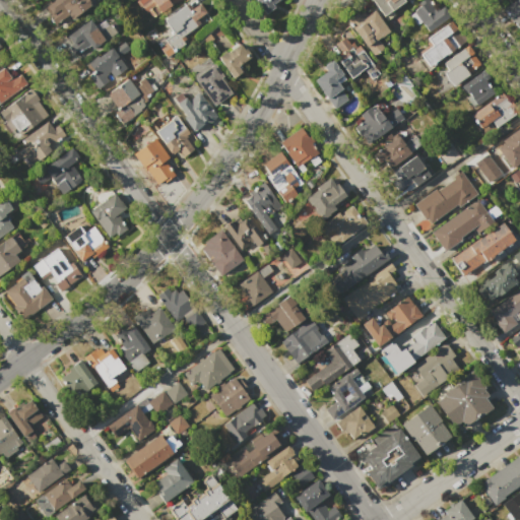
[(46,5),(52,0),(75,0),(76,1),(77,0),(85,0),(89,5),(71,18),(68,15),(55,25),(49,15),(52,13),(46,5)]
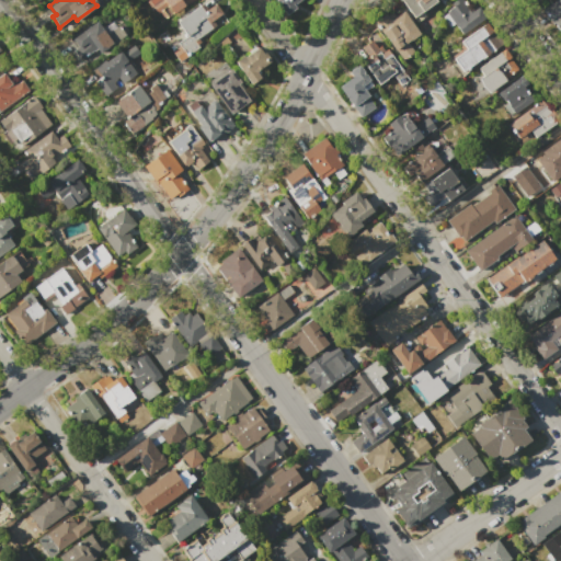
[(149,0),(181,0),(185,6),(164,21),(158,11),(167,6),(161,0),(159,0),(153,6),(149,0)]
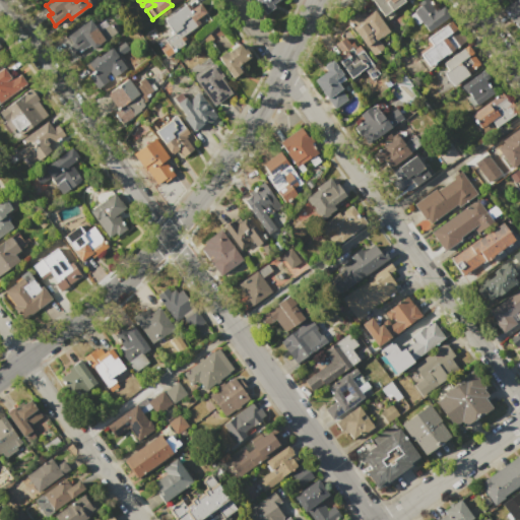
[(256,0),(279,0),(264,11),(256,0)]
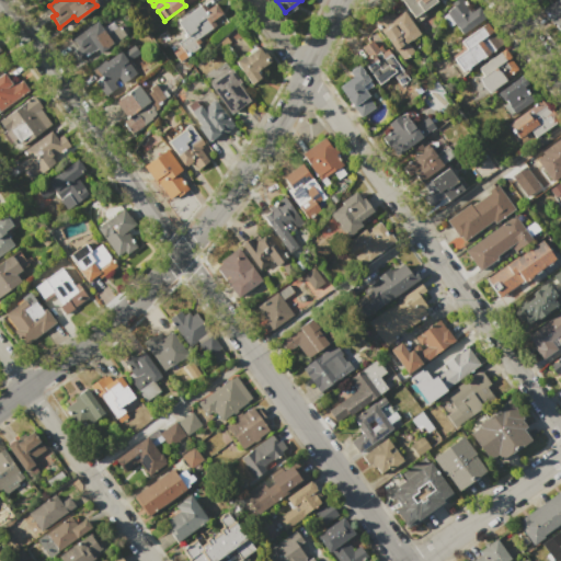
[(400,0),(434,0),(435,1),(422,11),(425,15),(416,22),(400,0)]
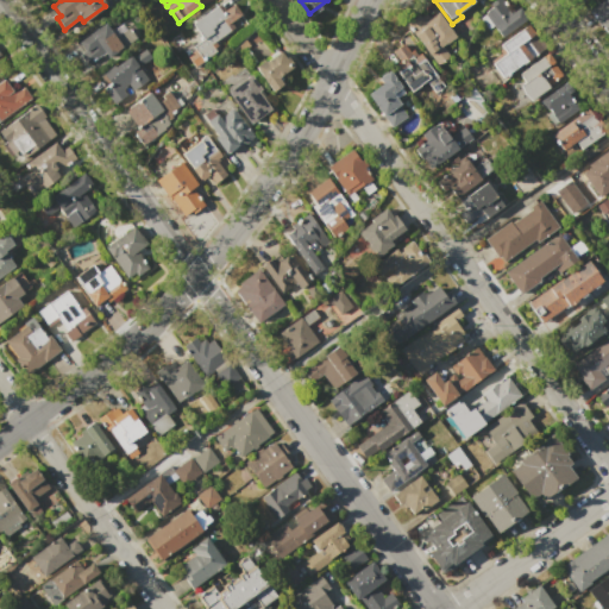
[(481,8),(491,0),(500,0),(510,14),(519,8),(526,19),(501,37),(493,25),(488,29),(479,18),(484,14),(481,8)]
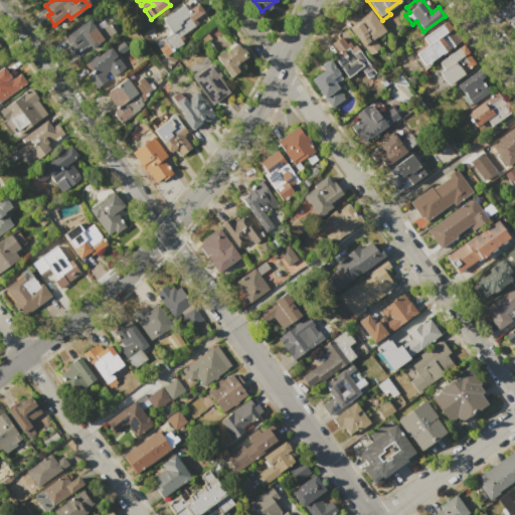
[(497,8),(508,0),(514,0),(514,26),(512,29),(497,8)]
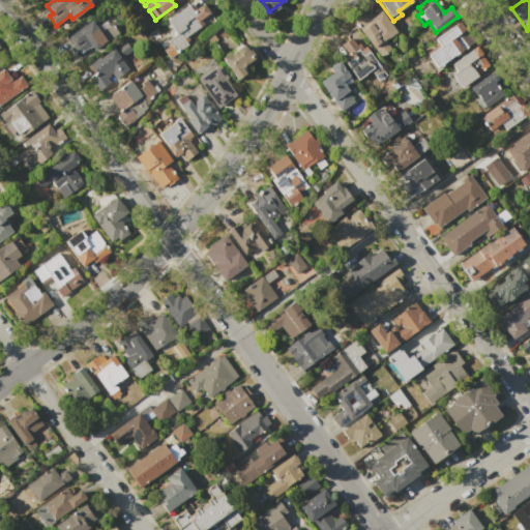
[(169,59),(162,49),(169,43),(168,41),(175,35),(166,22),(192,3),(195,8),(202,3),(209,13),(201,20),(204,24),(186,36),(189,40),(186,41),(188,45),(169,59)]
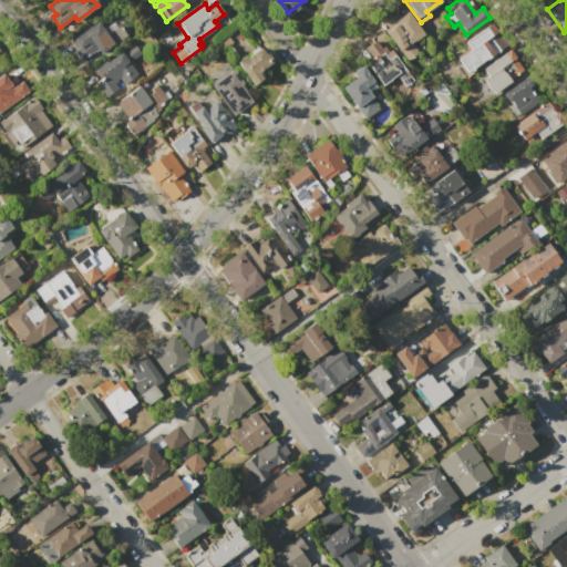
[(379,21),(390,13),(391,16),(395,12),(399,17),(408,10),(424,33),(411,43),(418,52),(408,60),(379,21)]
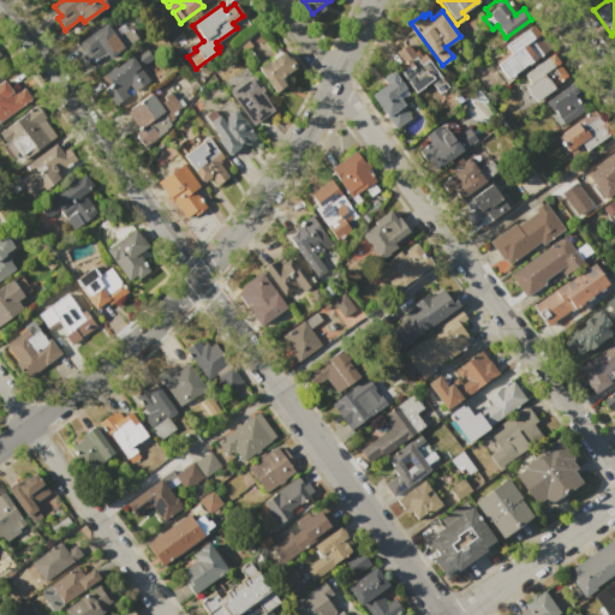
[(79,42),(106,23),(113,31),(123,24),(127,30),(131,28),(137,39),(109,59),(106,53),(88,66),(79,55),(85,52),(79,42)]
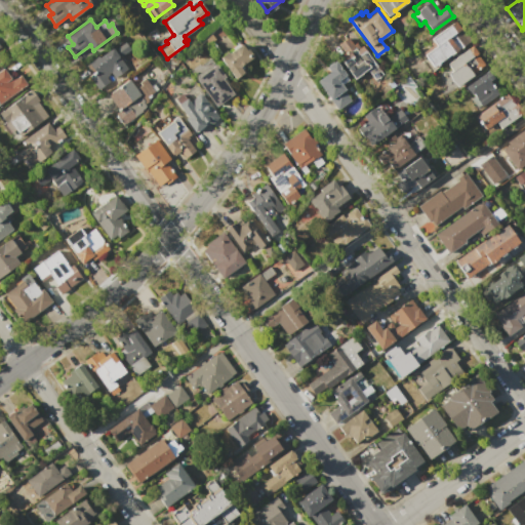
[(454,21),(469,40),(432,67),(417,47),(454,21)]
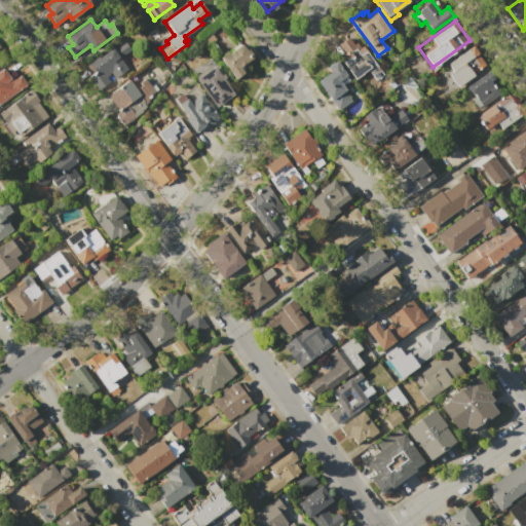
[(382,72),(374,78),(368,69),(354,79),(333,49),(348,37),(354,44),(357,43),(361,47),(363,46),(382,72)]
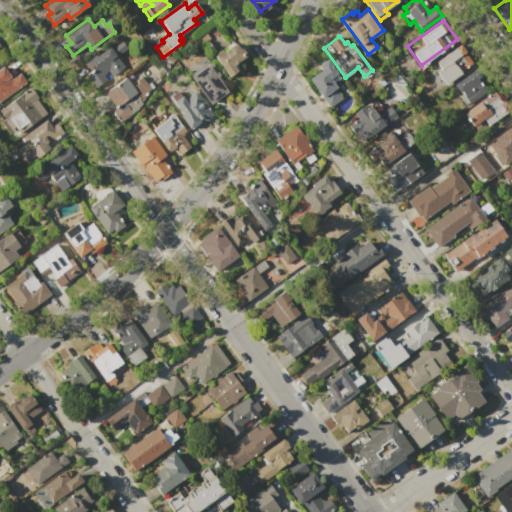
[(113,48),(122,41),(127,48),(118,55),(113,48)]
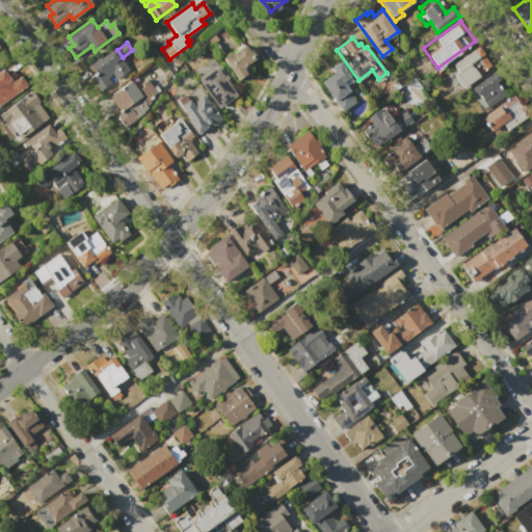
[(221,59),(231,52),(232,54),(237,50),(236,48),(241,45),(244,45),(248,51),(250,50),(256,58),(244,67),(246,69),(244,70),(246,73),(236,80),(221,59)]
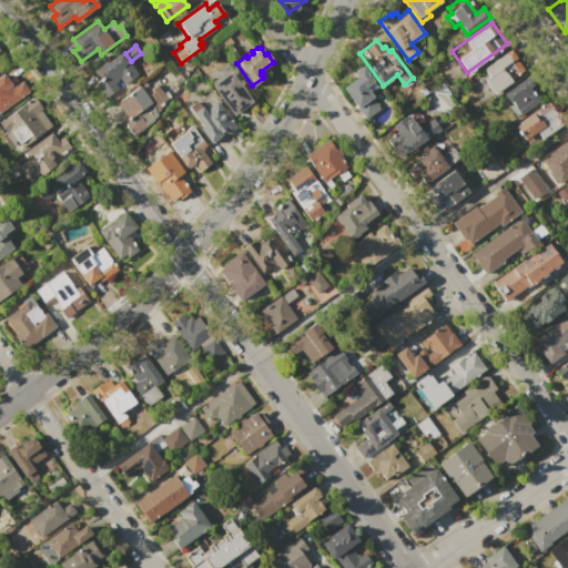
[(493,93),(484,80),(490,75),(485,69),(510,50),(525,70),(493,93)]
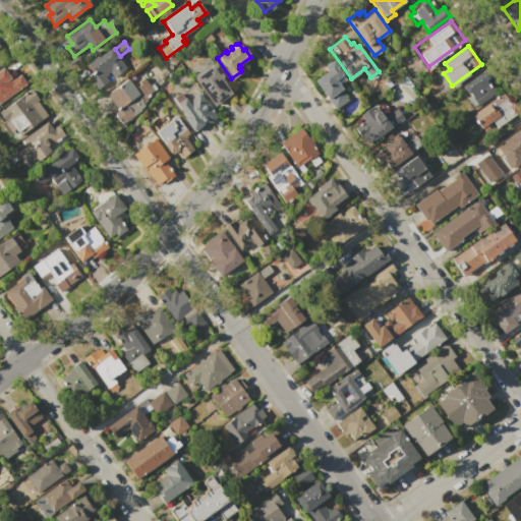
[(97,90),(89,76),(91,74),(91,73),(94,71),(88,63),(98,55),(99,56),(111,48),(126,69),(117,75),(111,74),(109,72),(107,73),(108,74),(105,76),(106,78),(105,83),(97,90)]
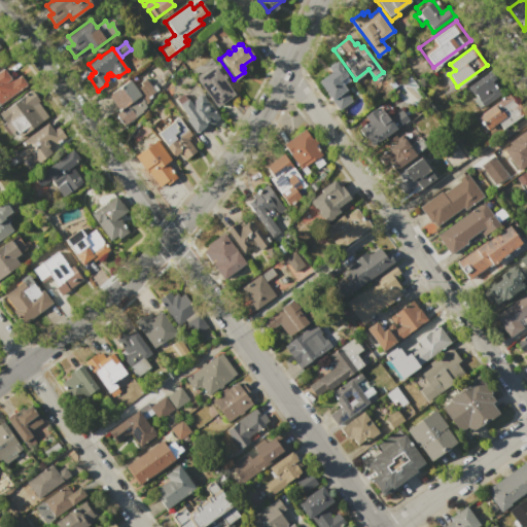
[(339,110),(318,81),(330,72),(327,68),(336,62),(350,80),(343,85),(346,90),(344,91),(351,100),(339,110)]
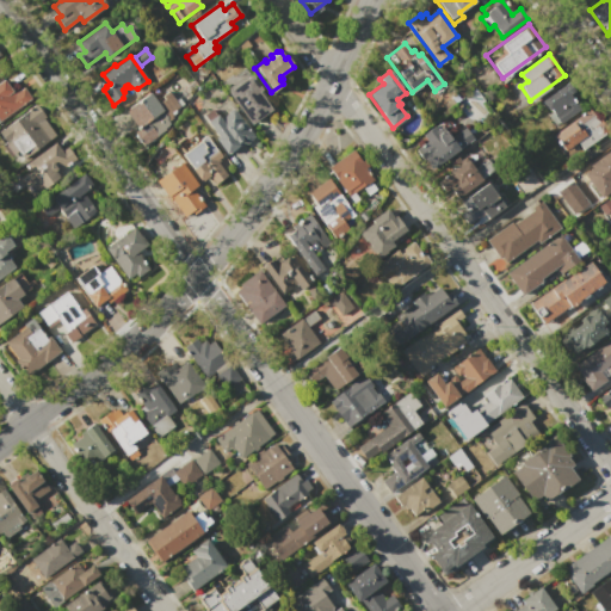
[(252,75),(263,90),(258,92),(271,109),(250,124),(227,92),(252,75)]
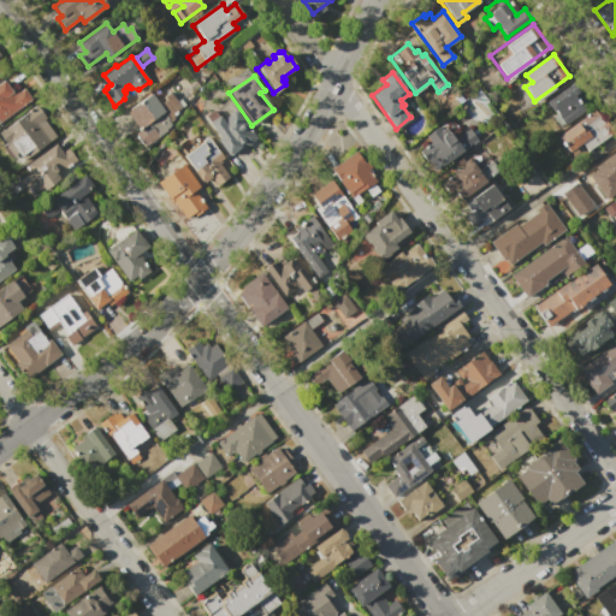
[(0,82),(4,80),(12,90),(15,89),(17,93),(23,88),(31,100),(0,122),(0,82)]
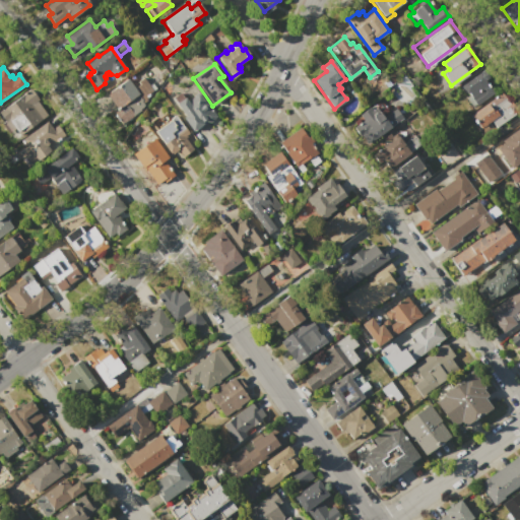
[(482,68),(494,83),(489,87),(493,93),(484,101),(483,99),(472,107),(466,98),(467,96),(459,85),(482,68)]
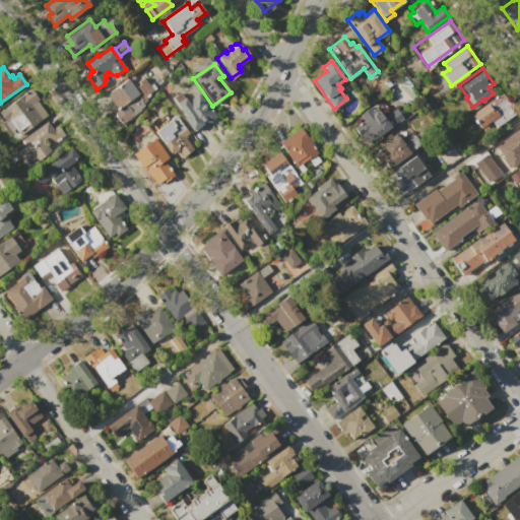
[(120,123),(112,112),(115,109),(105,94),(128,78),(135,88),(140,84),(138,82),(143,78),(149,85),(153,83),(156,88),(152,91),(154,92),(146,99),(147,101),(143,104),(145,106),(120,123)]
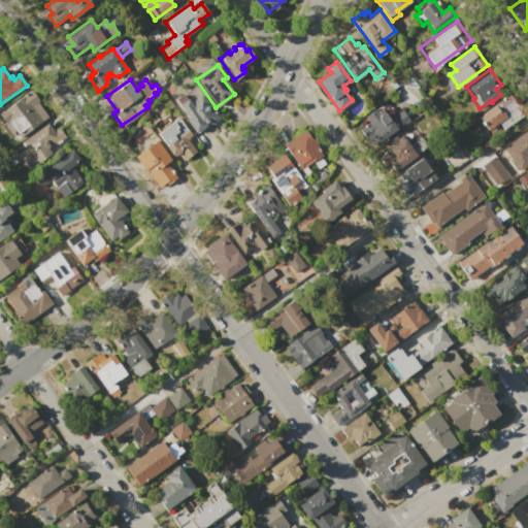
[(0,113),(30,92),(48,117),(20,137),(14,131),(8,135),(2,126),(5,123),(0,116),(0,113)]
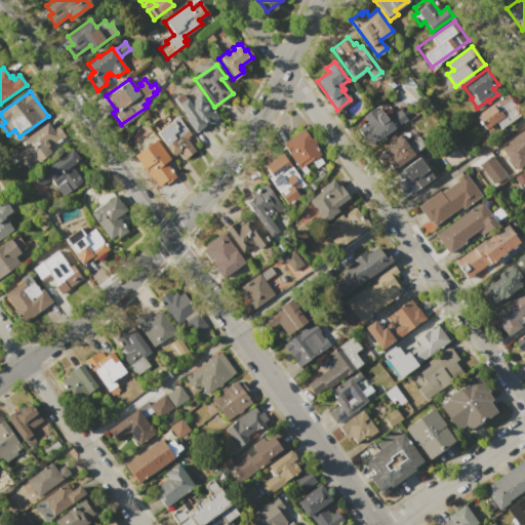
[(475,115),(506,92),(515,106),(518,104),(523,111),(500,127),(496,122),(485,129),(475,115)]
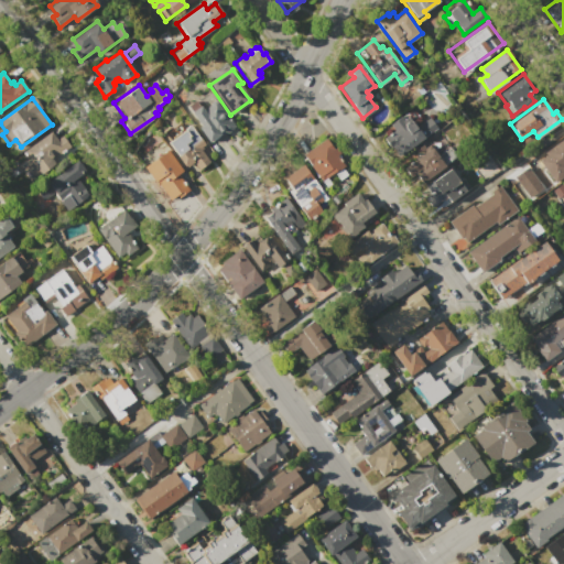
[(192,117),(194,116),(191,111),(201,105),(203,109),(215,100),(234,127),(226,133),(225,131),(208,143),(197,128),(199,127),(192,117)]
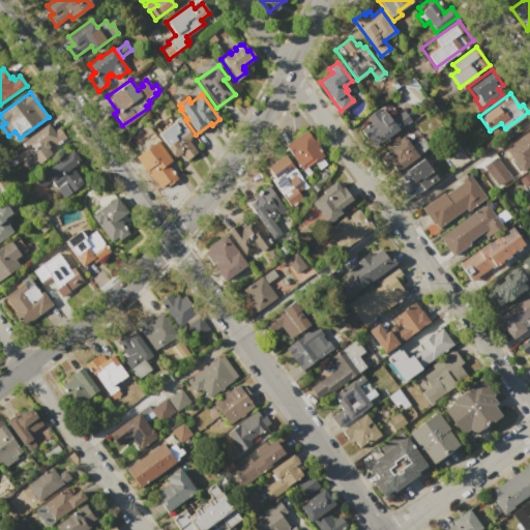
[(375,147),(369,138),(366,139),(360,130),(371,122),(366,117),(381,107),(390,120),(404,111),(411,120),(375,147)]
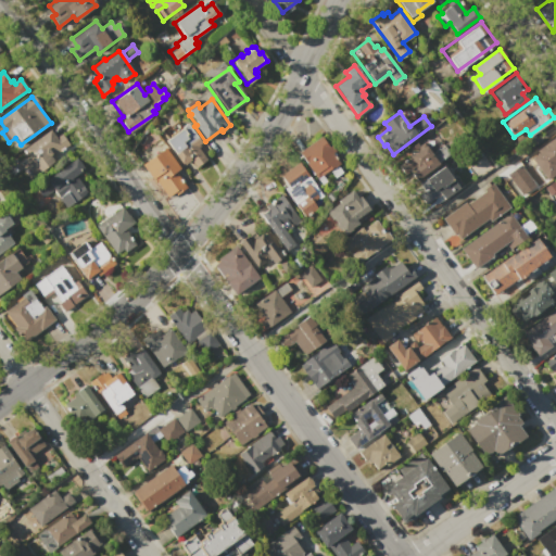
[(202,144),(198,148),(205,158),(193,166),(188,160),(181,165),(165,141),(184,128),(182,127),(182,126),(186,124),(188,124),(202,144)]
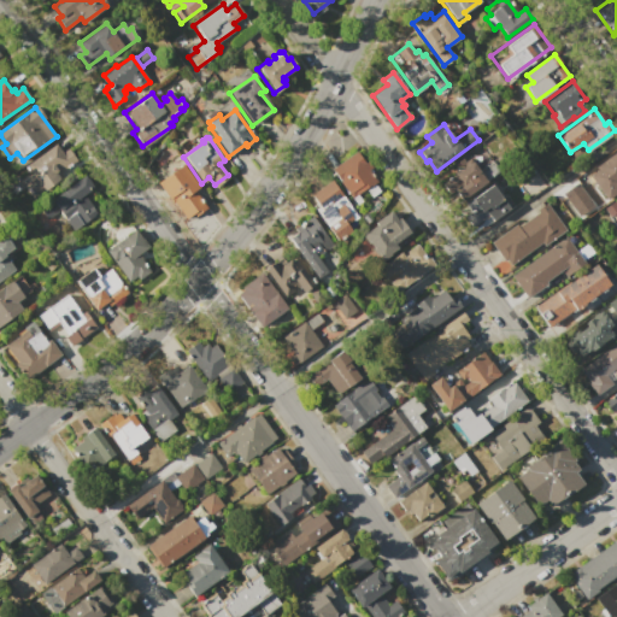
[(23,181),(33,175),(27,166),(57,145),(62,153),(66,150),(76,163),(60,174),(63,177),(35,197),(23,181)]
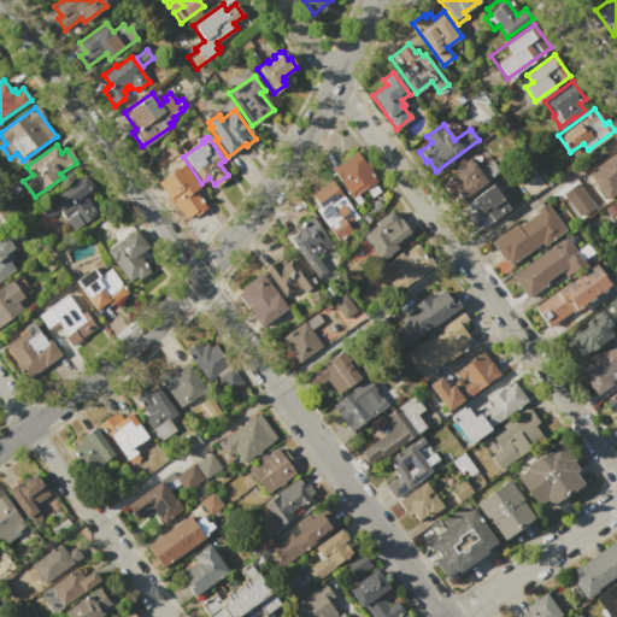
[(330,169),(356,151),(364,163),(368,160),(372,166),(369,169),(377,181),(374,183),(380,192),(371,198),(364,189),(357,194),(363,201),(357,205),(330,169)]
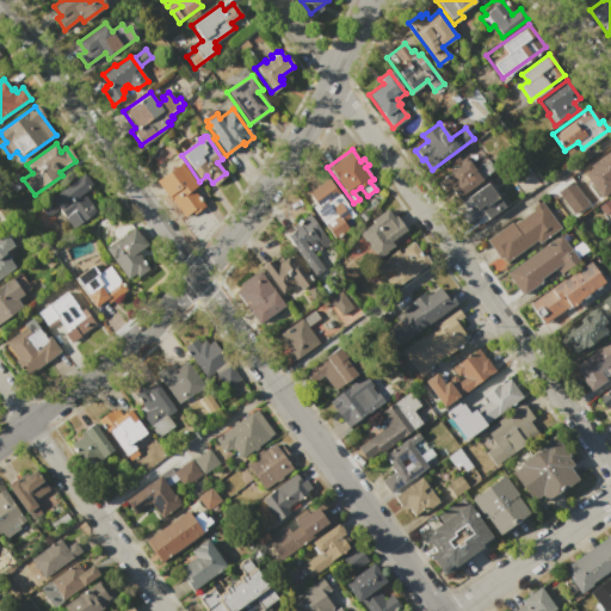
[(610,189),(600,197),(582,174),(591,168),(588,165),(610,149),(610,189)]
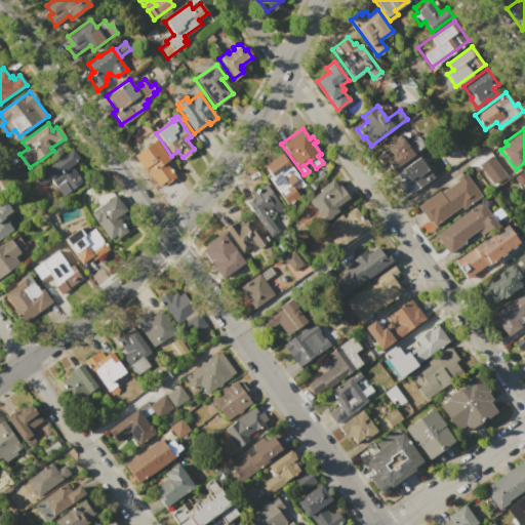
[(401,136),(407,146),(411,143),(410,142),(413,139),(414,140),(418,137),(423,145),(418,148),(419,149),(414,153),(413,151),(412,152),(414,154),(393,169),(387,161),(381,165),(374,156),(401,136)]
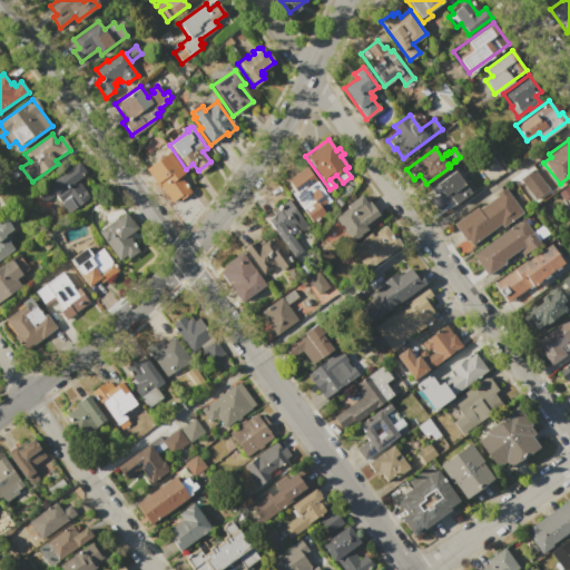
[(168,153),(183,173),(178,176),(189,190),(172,203),(147,168),(168,153)]
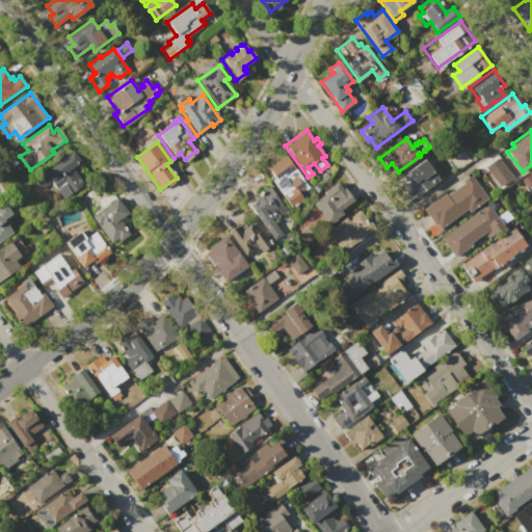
[(71,151),(79,162),(75,165),(85,181),(61,197),(50,182),(40,189),(31,178),(71,151)]
